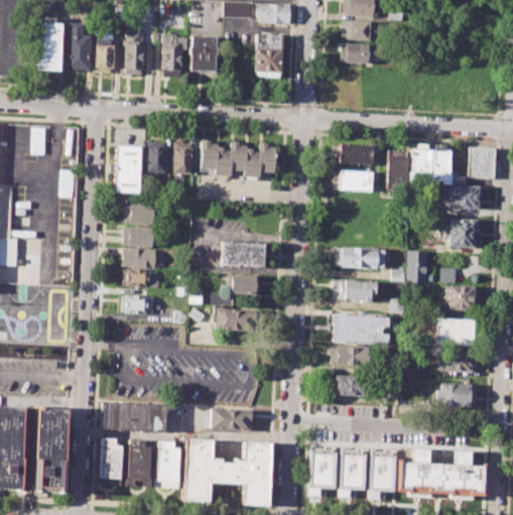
[(344,0),(378,0),(378,17),(344,15),(344,0)]
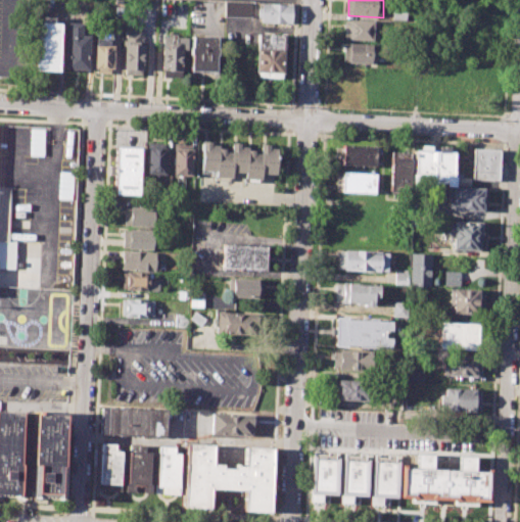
[(229,2),(253,3),(253,18),(228,17),(229,2)]
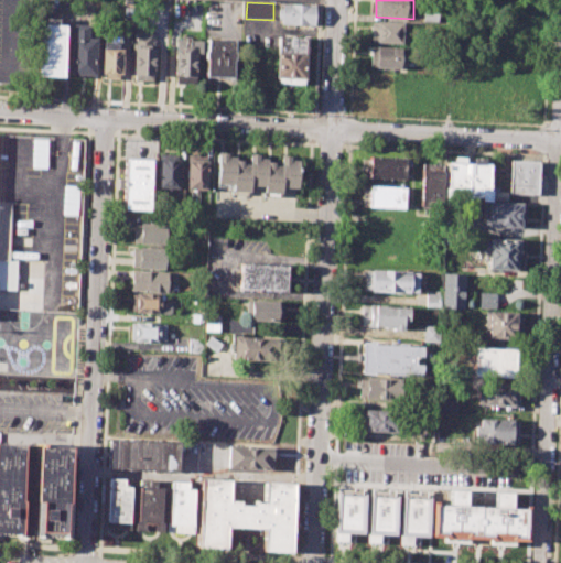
[(283,4),(317,7),(316,25),(282,24),(283,4)]
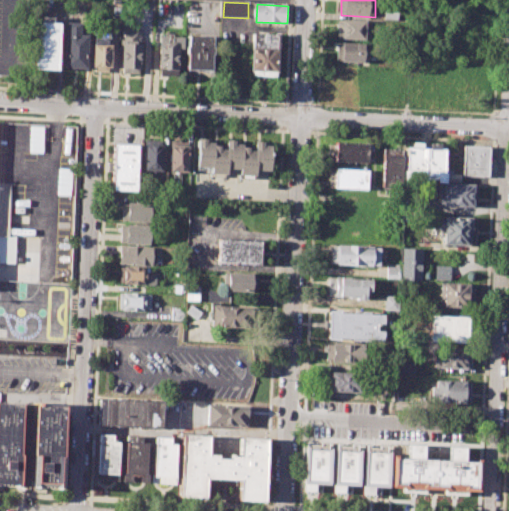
[(37,23),(44,23),(44,17),(54,18),(54,24),(61,24),(59,70),(35,69),(37,23)]
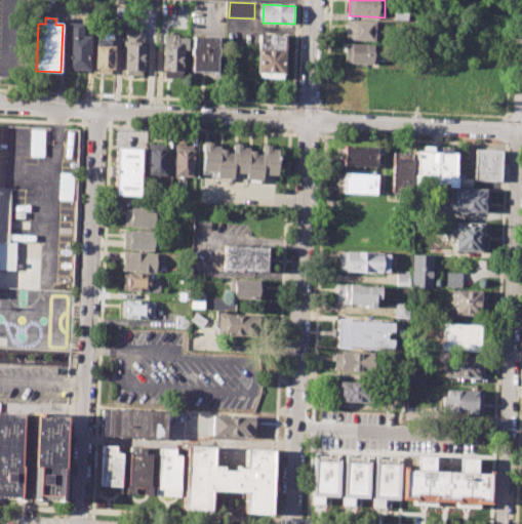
[(350,21),(379,23),(378,41),(349,39),(350,21)]
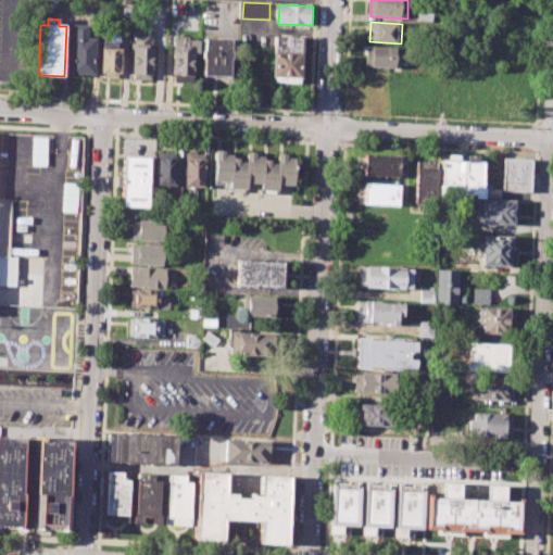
[(75,26),(91,26),(90,39),(97,39),(96,75),(73,74),(75,26)]
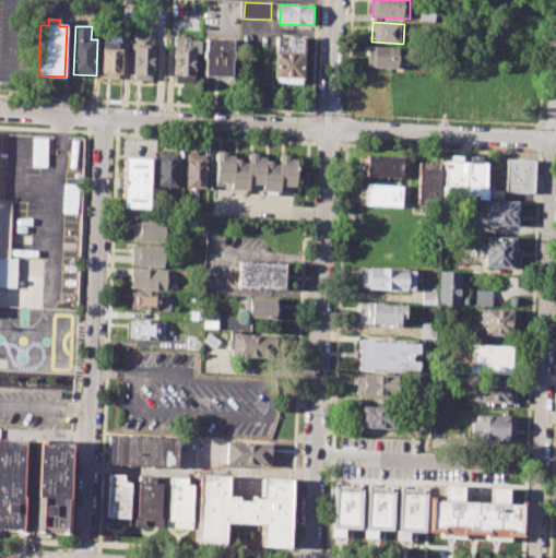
[(135,32),(156,33),(155,81),(134,81),(135,32)]
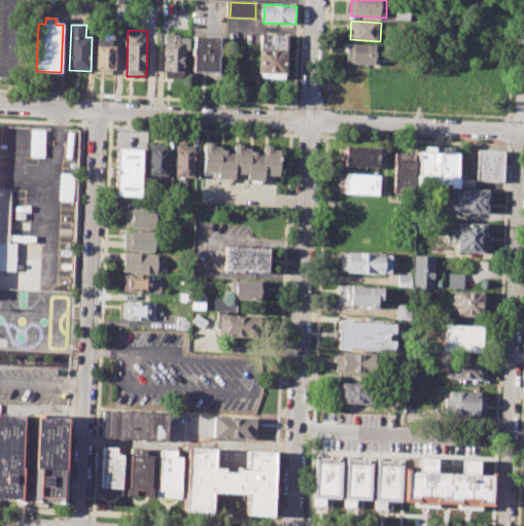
[(99,33),(114,34),(113,46),(117,47),(115,76),(97,75),(99,33)]
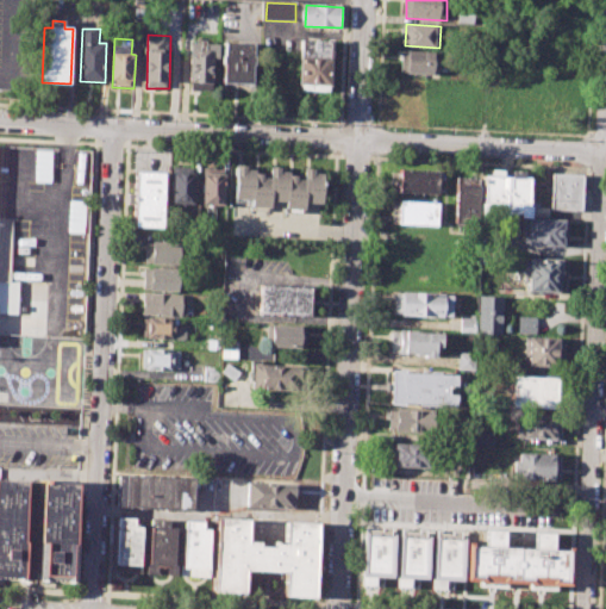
[(304,39),(335,41),(332,93),(301,92),(304,39)]
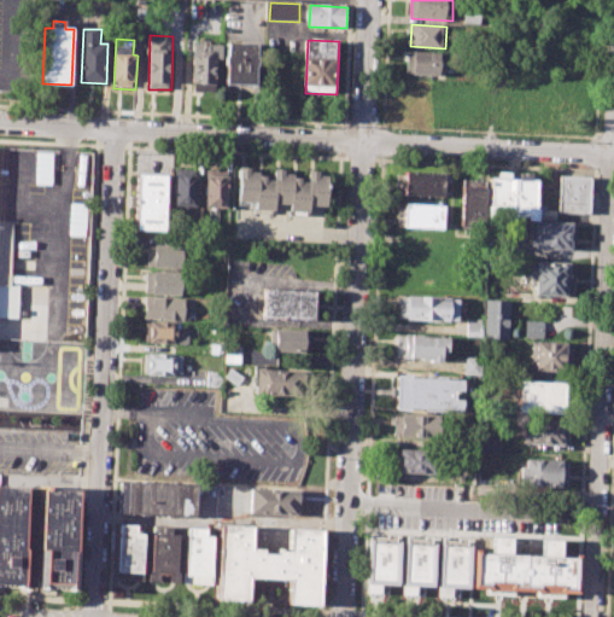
[(196,45),(223,46),(222,59),(218,59),(217,92),(193,92),(196,45)]
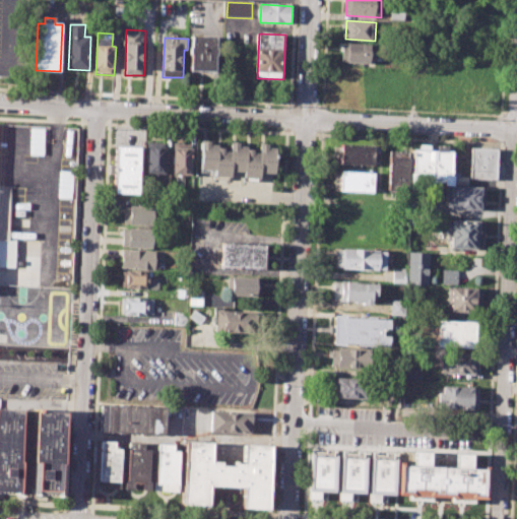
[(193,38),(218,39),(217,76),(192,75),(193,38)]
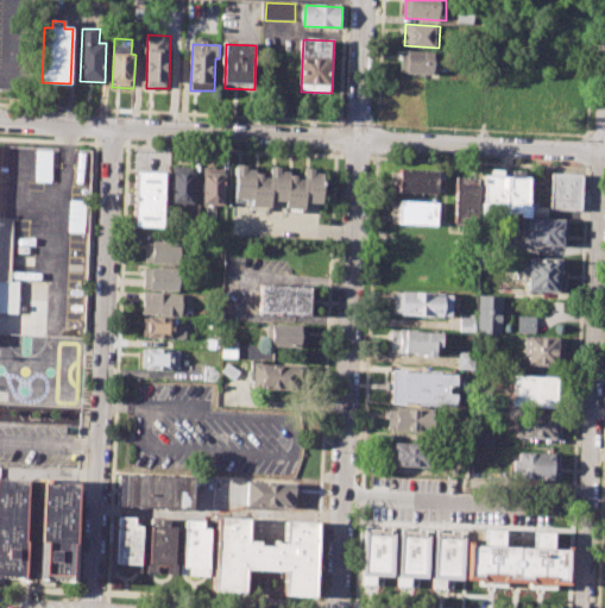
[(404,52),(436,54),(435,76),(403,74),(404,52)]
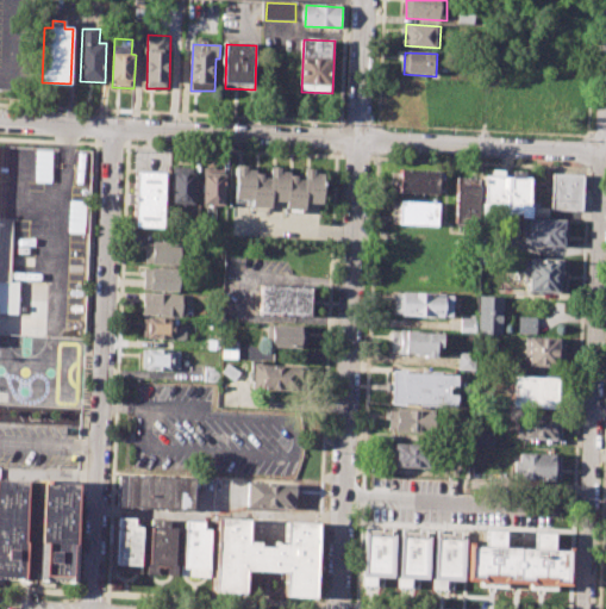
[(37,182),(52,184),(54,151),(38,151),(37,182)]
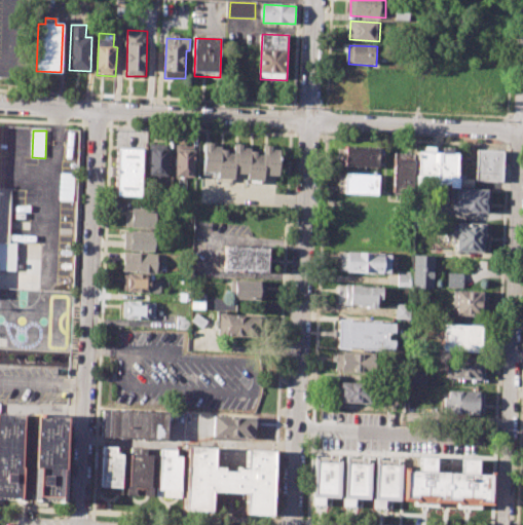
[(206,142),(214,143),(214,147),(222,147),(222,149),(227,150),(227,154),(234,154),(234,145),(241,146),(241,149),(251,149),(250,152),(257,152),(256,156),(264,157),(264,147),(272,147),(271,150),(279,150),(278,176),(263,175),(263,181),(247,180),(247,174),(233,173),(233,179),(218,178),(218,173),(204,172),(206,142)]
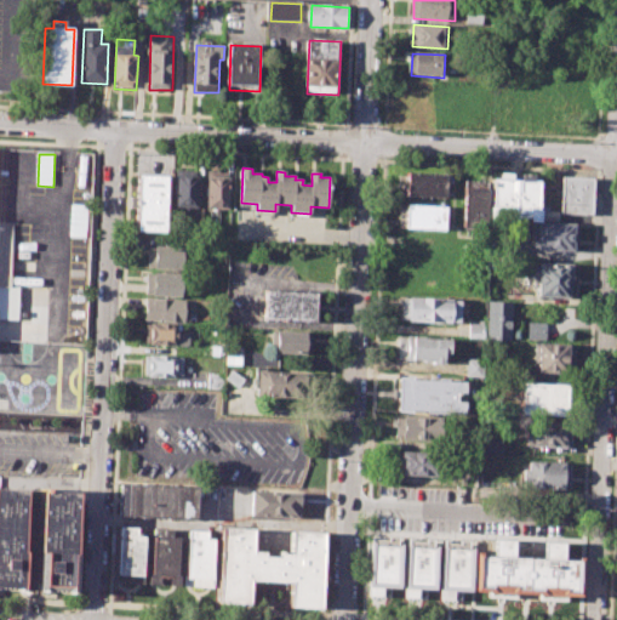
[(178,176),(186,176),(186,170),(199,170),(196,209),(176,208),(178,176)]
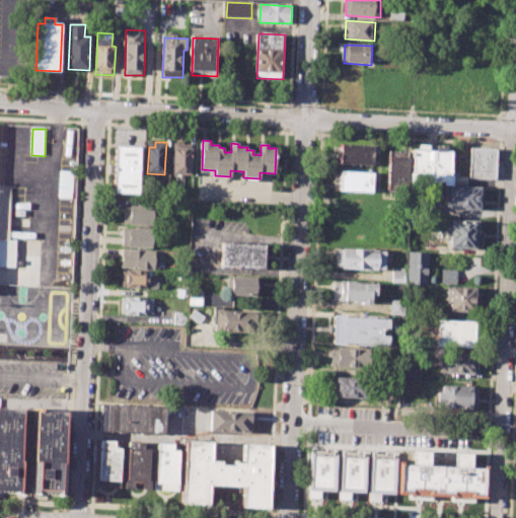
[(174,148),(179,149),(180,143),(193,144),(192,175),(173,174),(174,148)]
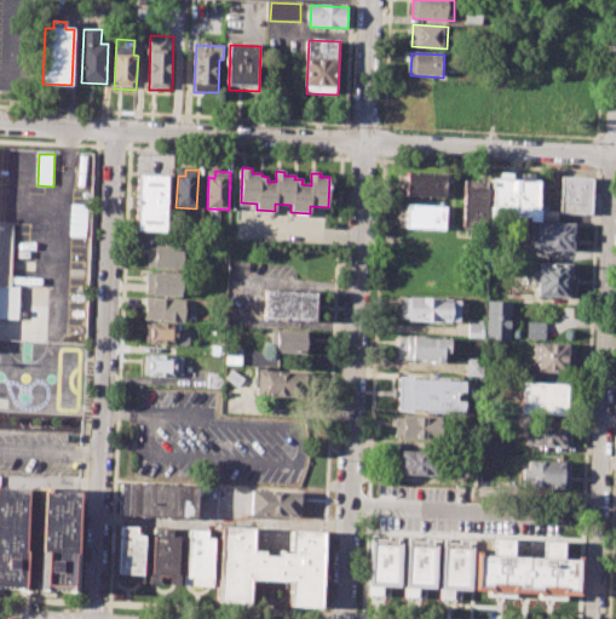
[(494,217),(496,179),(501,179),(501,172),(514,172),(514,179),(520,179),(520,173),(535,173),(535,181),(542,181),(540,219),(494,217)]
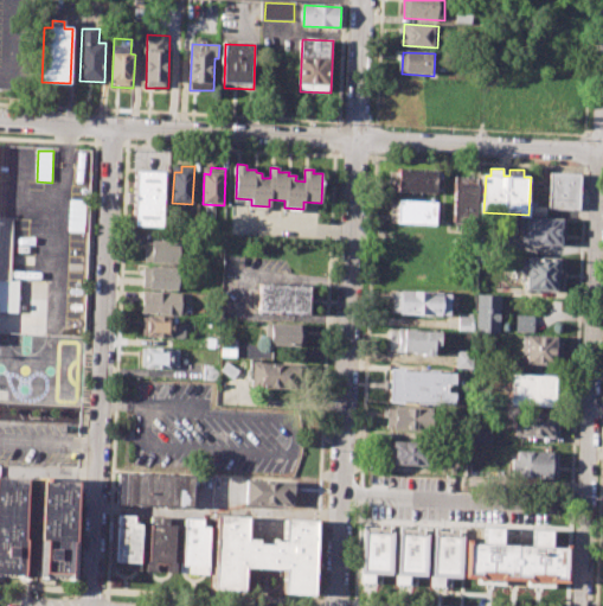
[(399,170),(438,172),(437,196),(398,193),(399,170)]
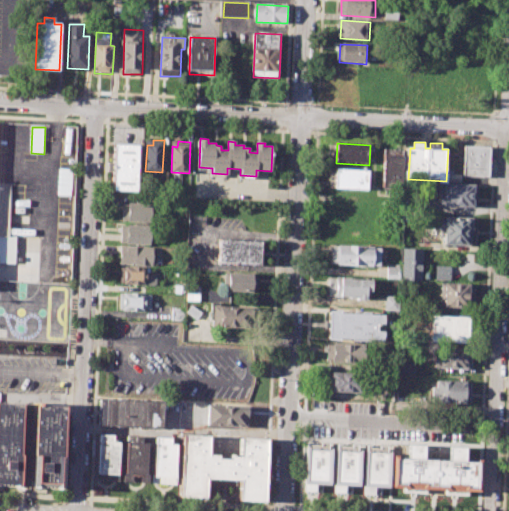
[(116,144),(139,145),(137,191),(114,190),(116,144)]
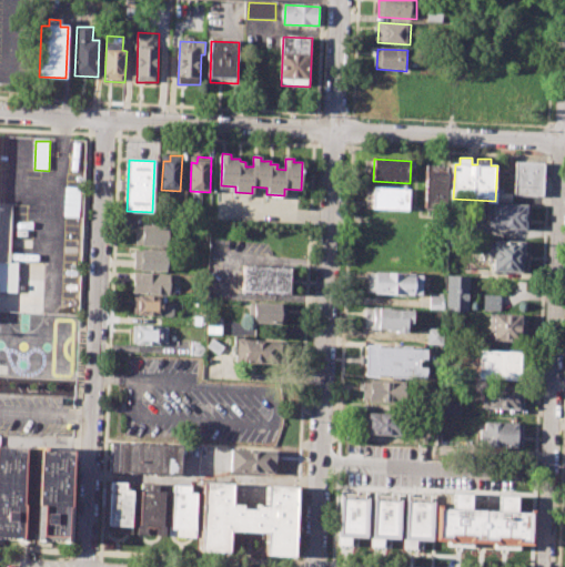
[(518,162),(546,164),(545,198),(516,196),(518,162)]
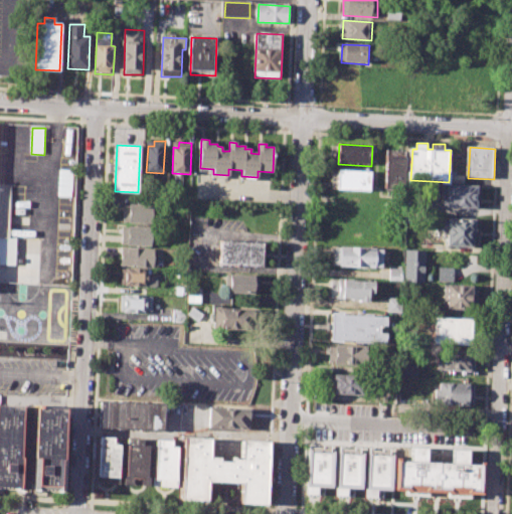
[(387,152),(406,152),(405,189),(385,188),(387,152)]
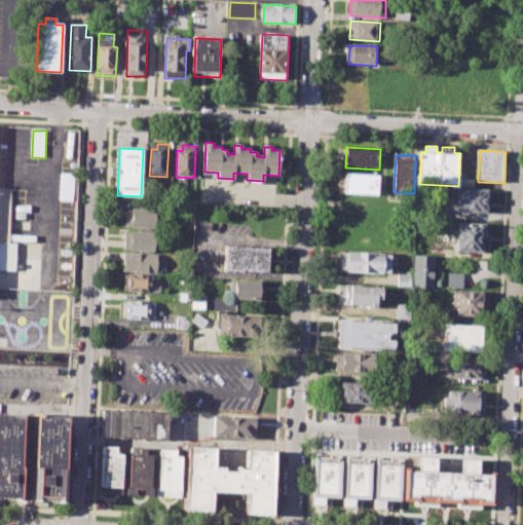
[(75,201),(76,174),(62,174),(61,201),(75,201)]
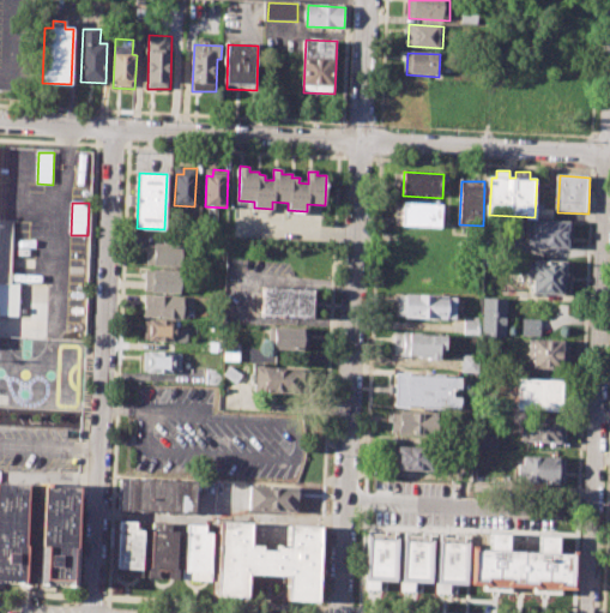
[(403,203),(448,205),(448,215),(441,215),(441,228),(402,226),(403,203)]
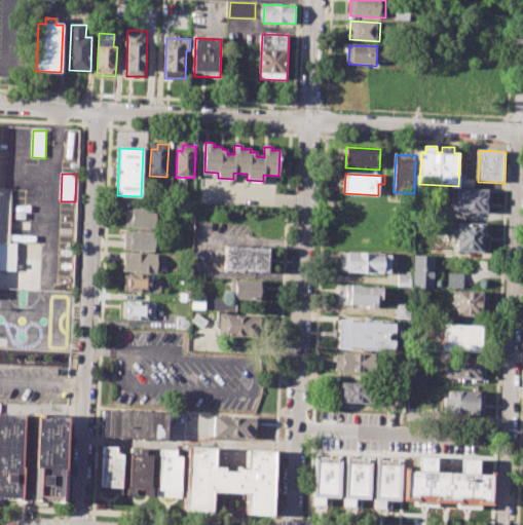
[(458,189),(491,191),(490,213),(457,211),(458,189)]
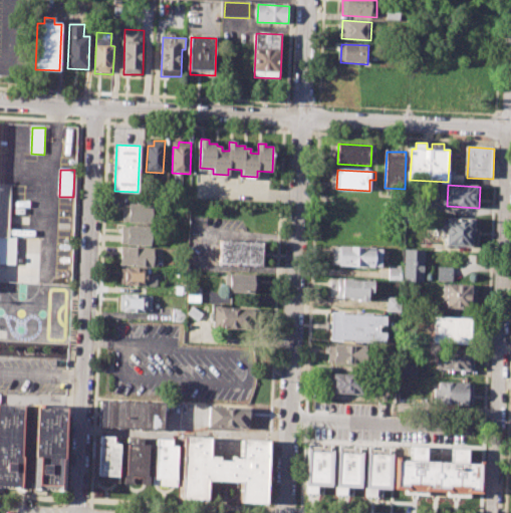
[(124,204),(155,205),(153,224),(123,222),(124,204)]
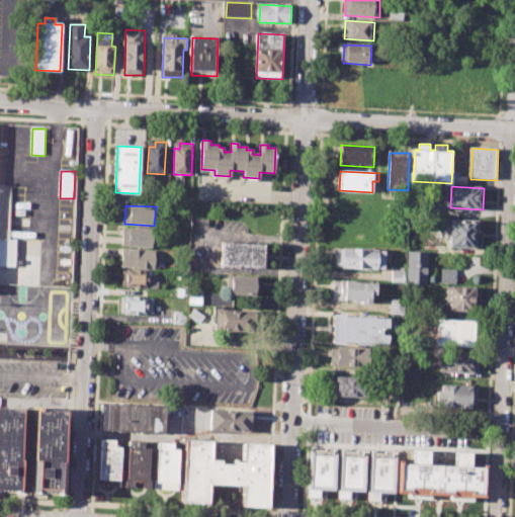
[(452,220),(481,221),(480,235),(477,235),(476,250),(450,249),(452,220)]
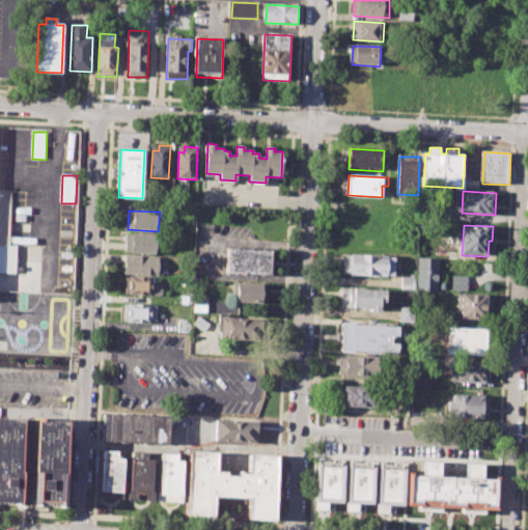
[(129,234),(159,235),(158,254),(128,253),(129,234)]
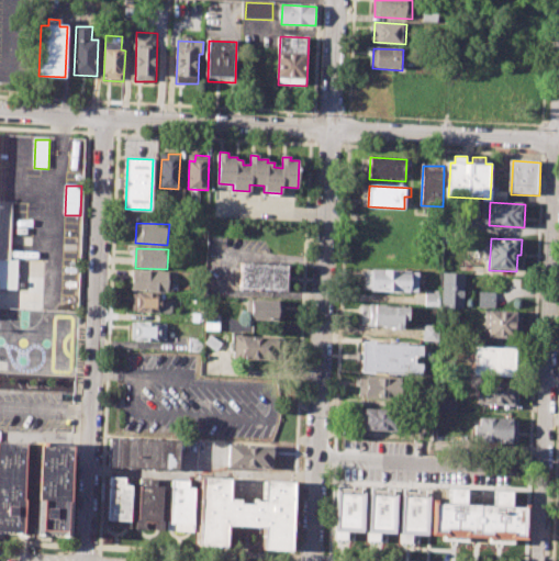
[(0,280),(1,280),(1,289),(19,290),(20,259),(0,258),(0,280)]
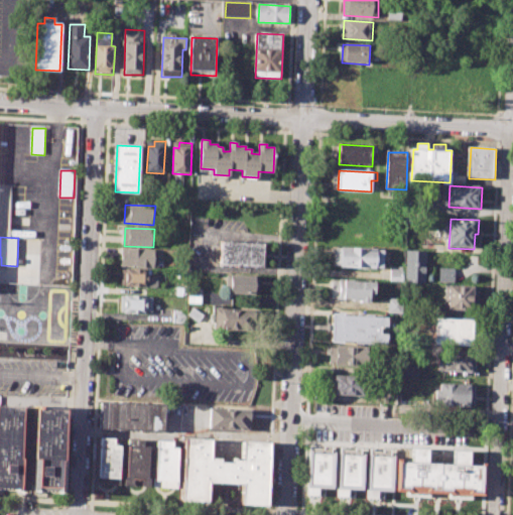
[(223,242),(264,244),(263,267),(221,265),(223,242)]
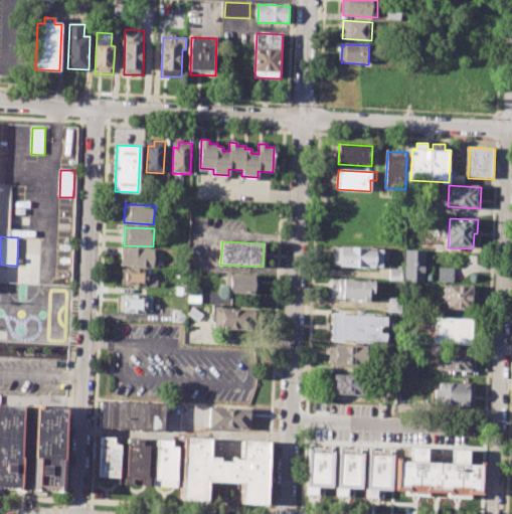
[(335,247),(384,249),(383,269),(334,266),(335,247)]
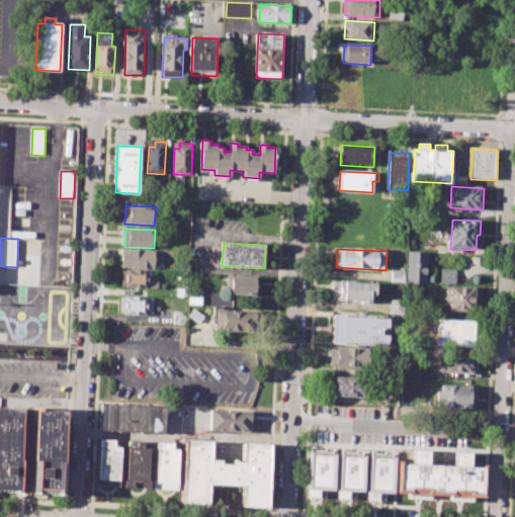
[(123,250),(157,252),(157,256),(162,257),(161,269),(122,268),(123,250)]
